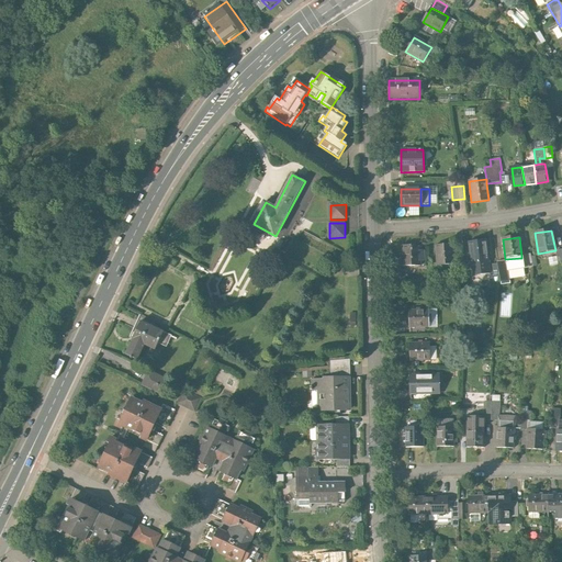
[(485,242),(469,244),(471,261),(473,273),(490,271),(489,262),(485,242)]
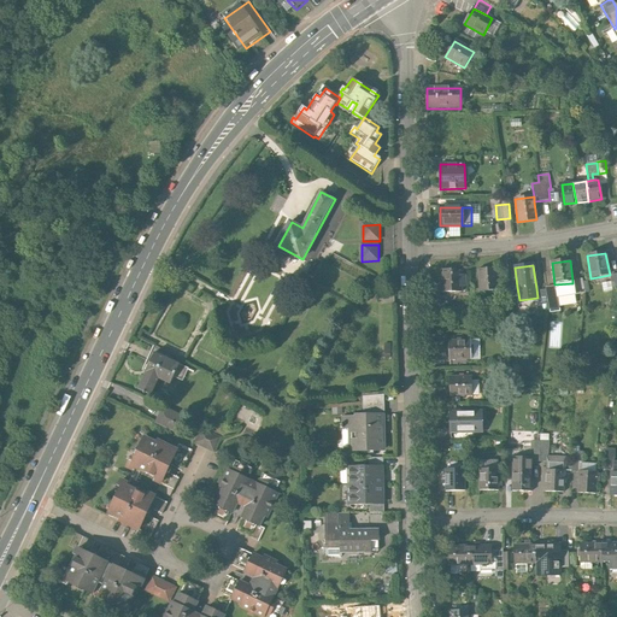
[(463,292),(463,270),(436,270),(436,292),(463,292)]
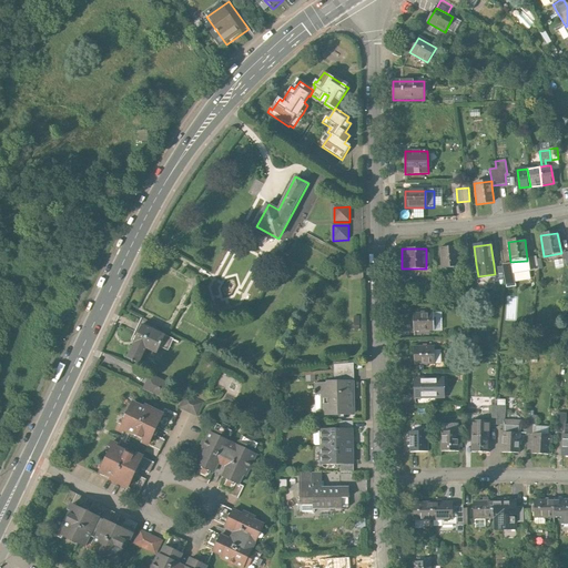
[(457,249),(440,250),(442,267),(442,269),(458,267),(457,249)]
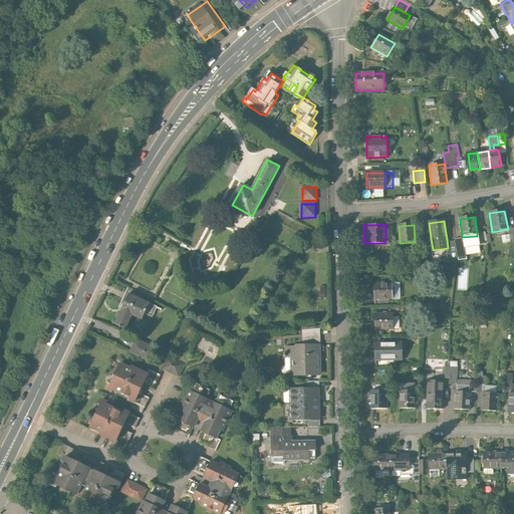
[(485,233),(477,234),(477,236),(479,246),(487,245),(485,233)]
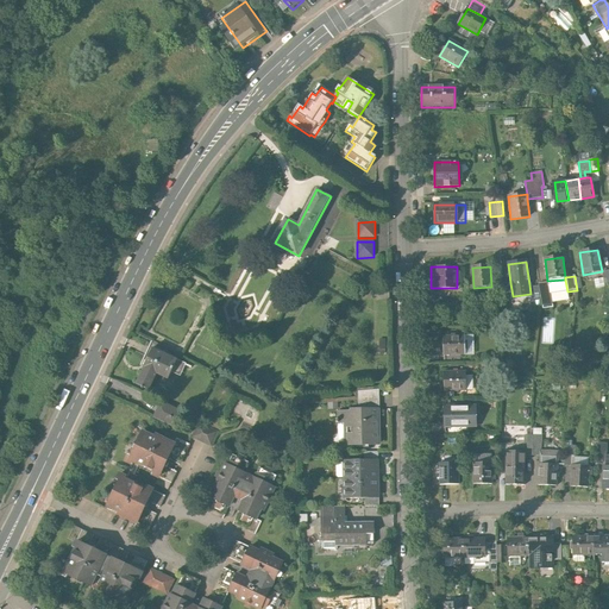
[(510,283),(503,284),(507,312),(514,311),(513,296),(510,283)]
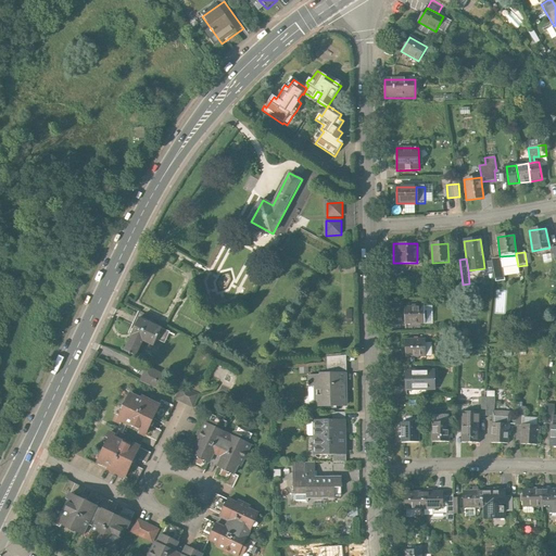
[(492,258),(483,260),(484,268),(485,281),(494,280),(492,261),(492,258)]
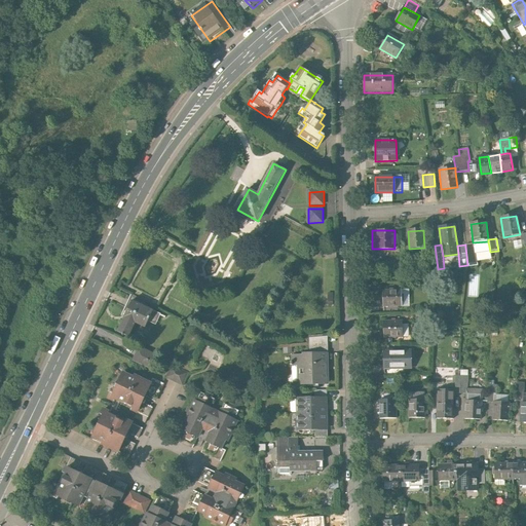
[(475,245),(465,247),(467,265),(478,263),(475,245)]
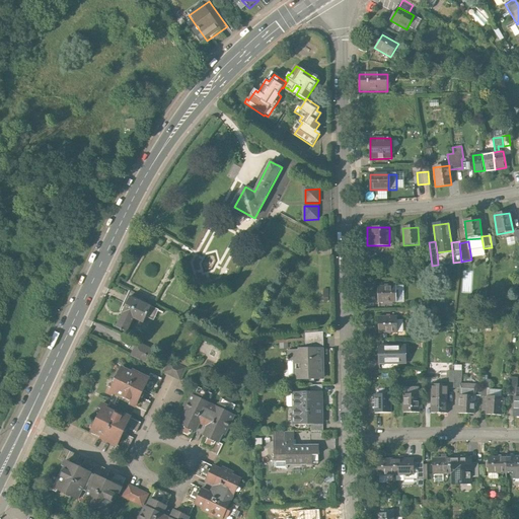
[(395,286),(377,287),(377,303),(395,303),(395,286)]
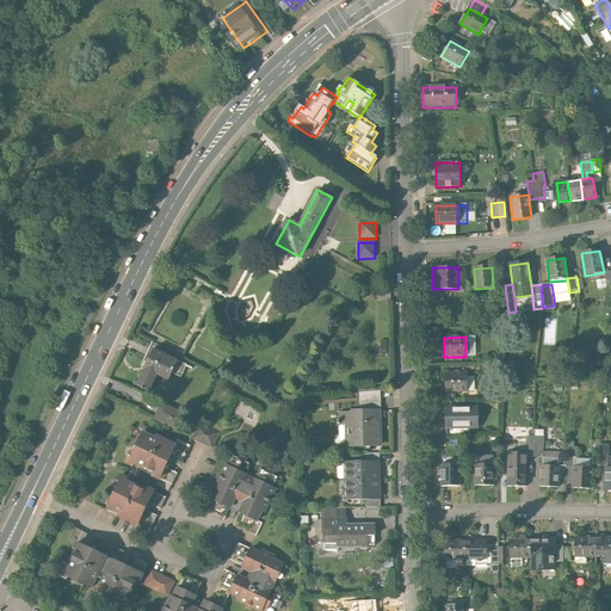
[(154,351),(137,386),(149,392),(158,376),(170,382),(173,374),(172,372),(170,371),(176,360),(154,351)]
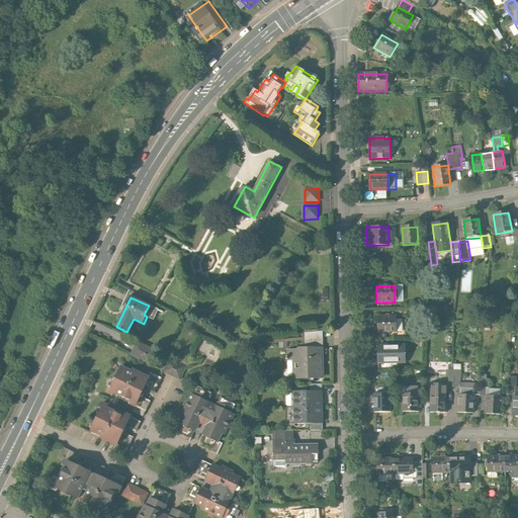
[(158,311),(152,307),(149,314),(148,313),(146,316),(147,317),(153,321),(158,311)]
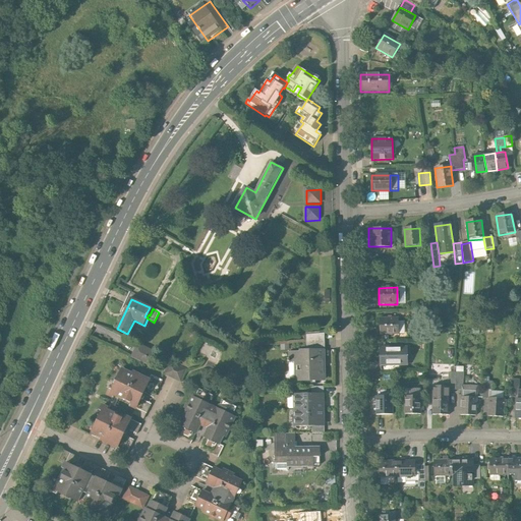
[(398,319),(379,319),(380,335),(398,335),(398,319)]
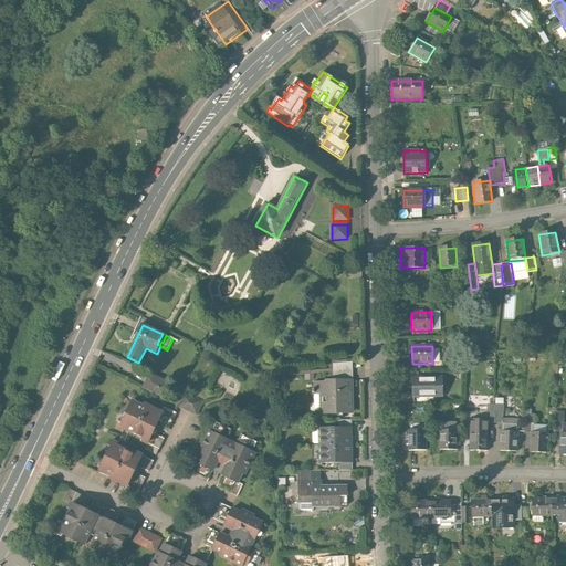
[(333,364),(333,380),(353,380),(353,362),(333,364)]
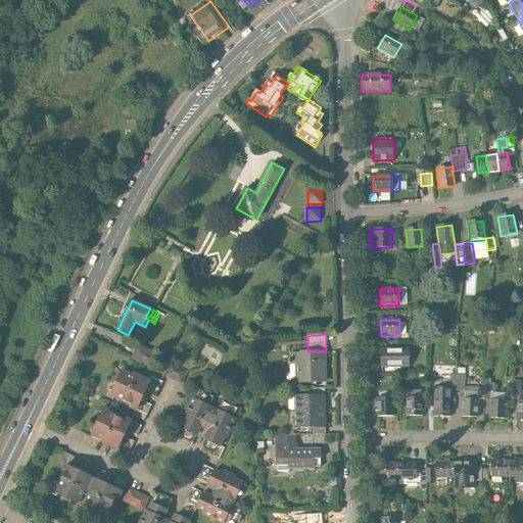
[(138,345),(133,358),(151,367),(157,353),(138,345)]
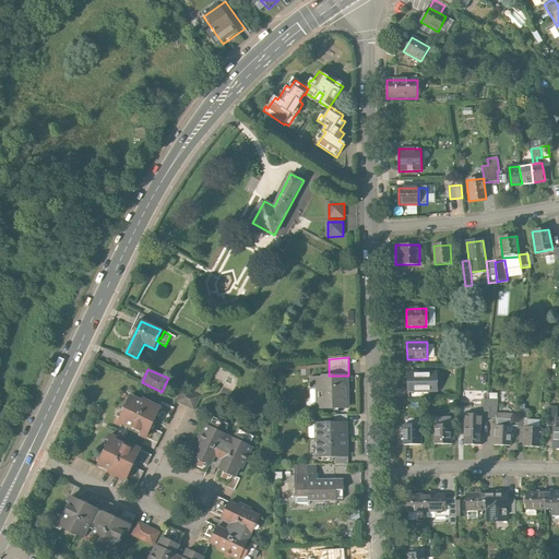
[(428,375),(408,375),(408,391),(428,391),(428,375)]
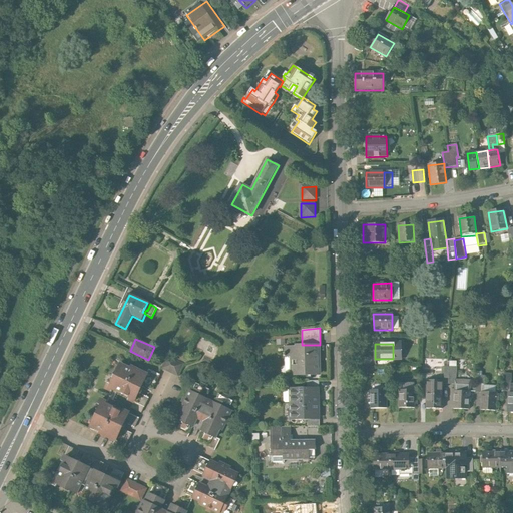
[(302,345),(285,345),(285,356),(291,356),(291,373),(287,373),(287,375),(320,375),(320,345),(302,345)]
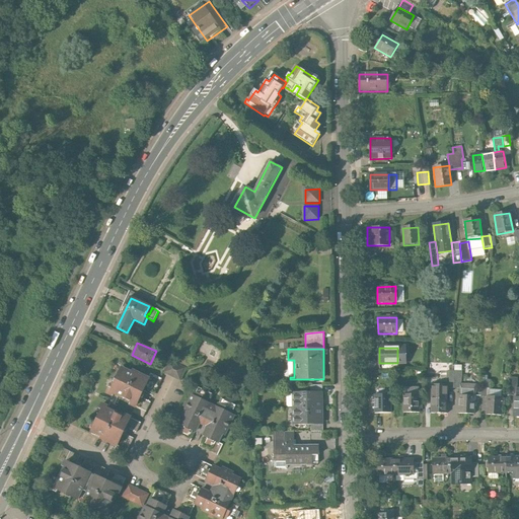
[(169,359),(163,372),(181,380),(188,368),(169,359)]
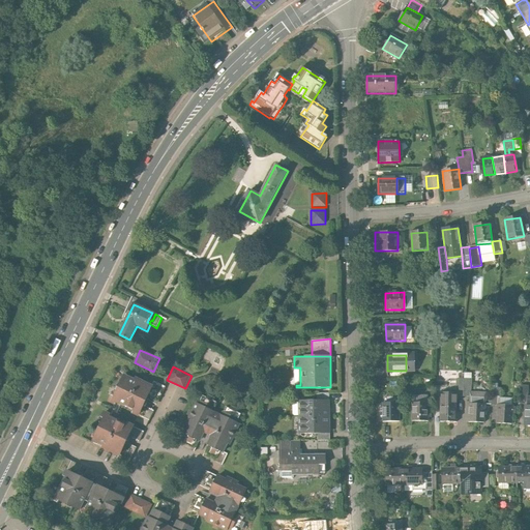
[(151,386),(126,375),(116,396),(113,395),(110,402),(141,416),(145,407),(148,400),(154,387),(151,386)]
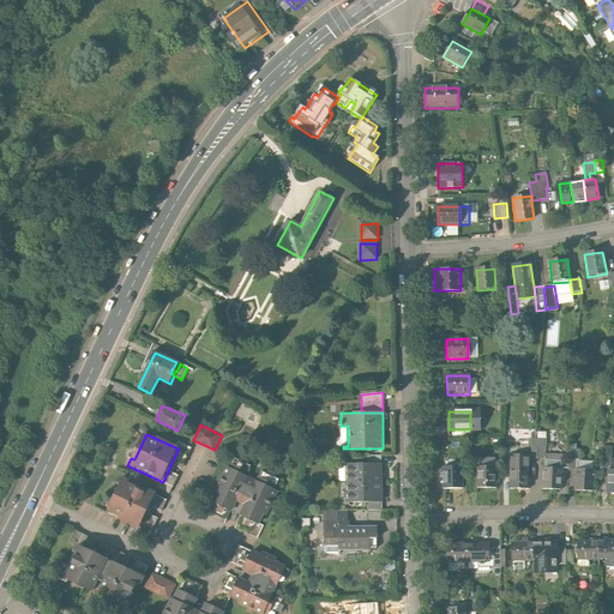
[(528,439),(528,459),(546,459),(546,439),(528,439)]
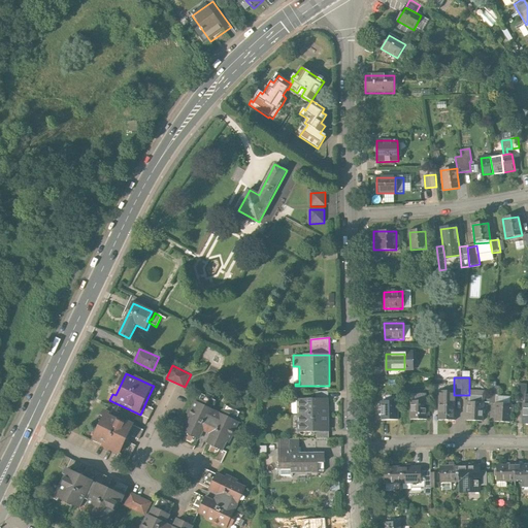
[(153,380),(151,385),(154,386),(147,398),(156,402),(164,385),(153,380)]
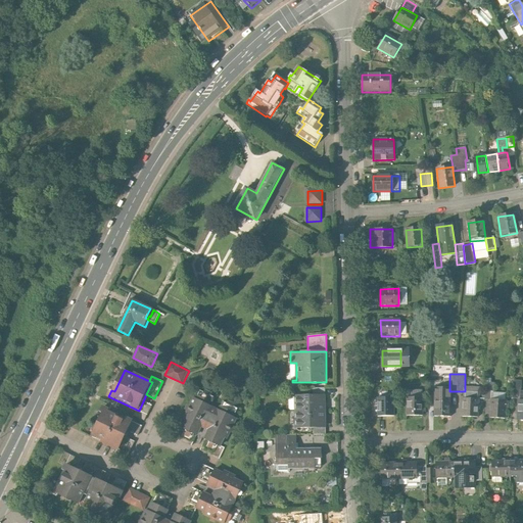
[(493,383),(485,383),(484,392),(492,392),(493,383)]
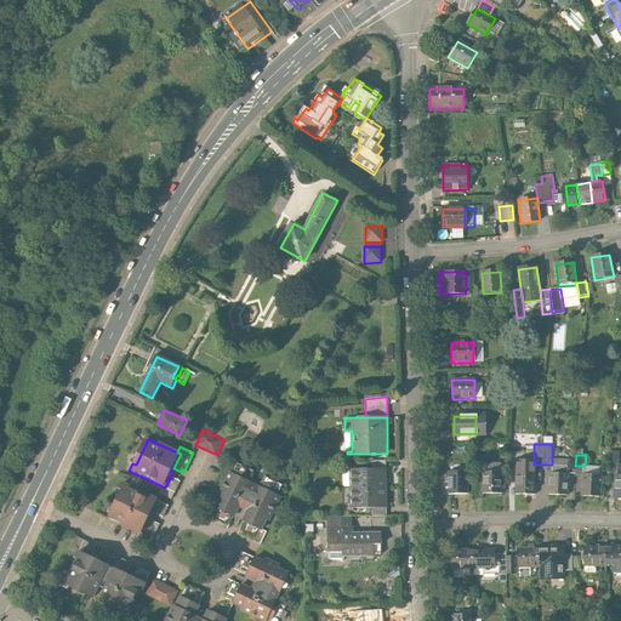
[(265,477),(262,483),(252,478),(255,472),(238,465),(235,469),(233,474),(229,472),(218,496),(221,497),(216,507),(233,516),(234,517),(240,506),(249,511),(244,520),(263,530),(279,496),(277,495),(279,490),(281,485),(265,477)]
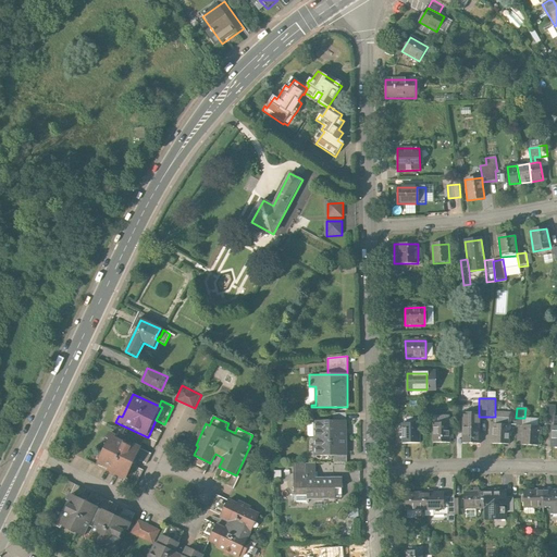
[(316,421),(316,438),(347,438),(347,421),(316,421)]
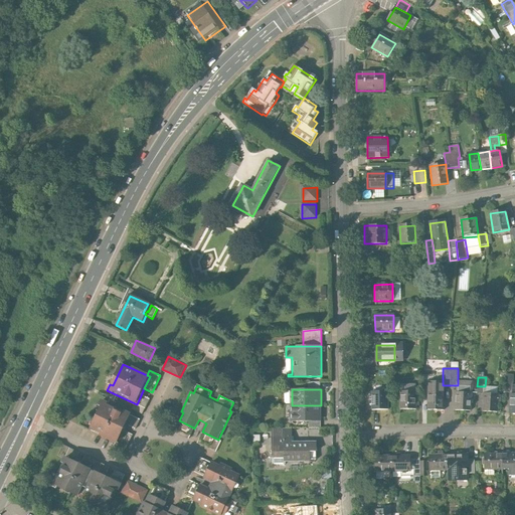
[(415,391),(399,391),(399,409),(415,409),(415,391)]
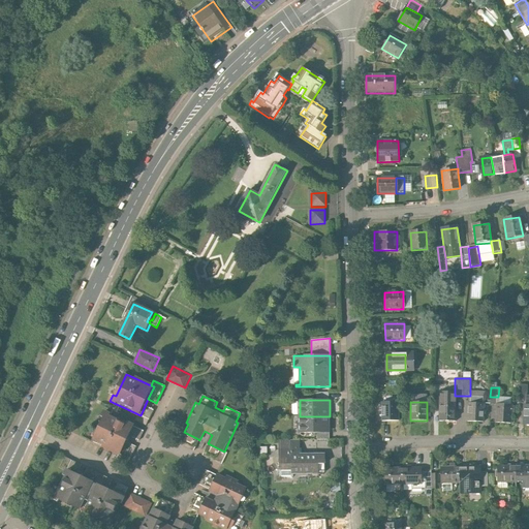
[(455,402),(439,403),(439,421),(455,421),(455,402)]
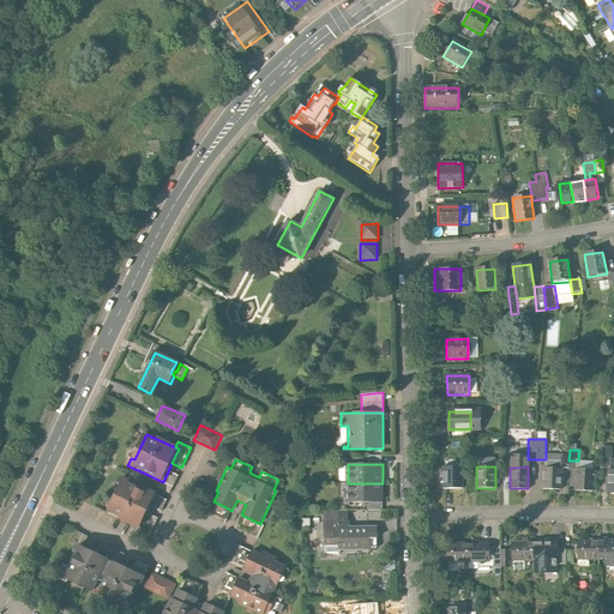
[(461,468),(441,468),(443,489),(462,489),(461,468)]
